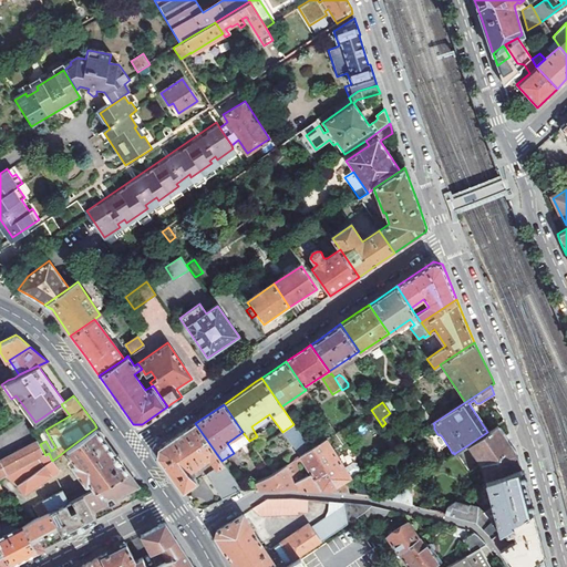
[(157,457),(182,491),(196,481),(189,471),(209,456),(217,467),(223,463),(222,461),(195,423),(176,435),(160,447),(157,457)]
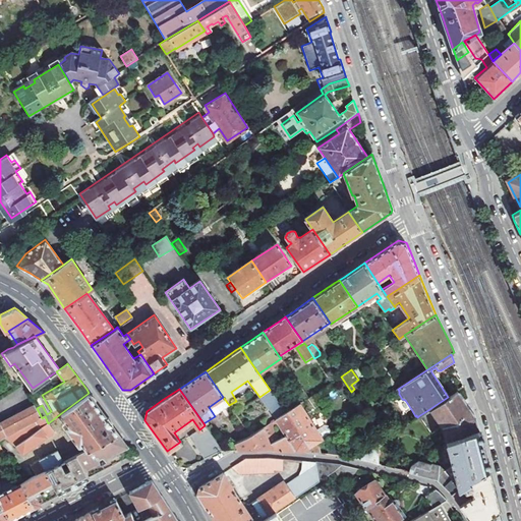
[(271,445),(272,449),(275,449),(288,450),(289,443),(295,439),(293,430),(296,429),(286,413),(270,390),(259,397),(285,436),(279,440),(271,445)]
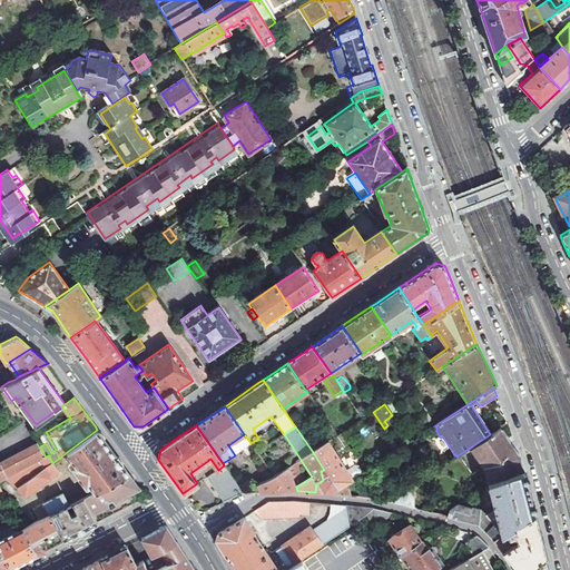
[(470,448),(482,465),(488,483),(523,470),(520,459),(520,457),(499,428),(490,434),(470,448)]
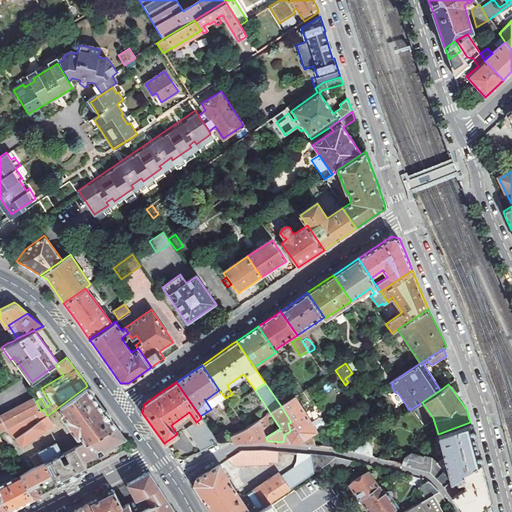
[(112,421),(87,386),(60,406),(69,418),(66,420),(77,436),(59,447),(56,443),(47,446),(41,449),(29,456),(36,466),(45,461),(59,454),(65,451),(74,446),(85,440),(115,425),(112,421)]
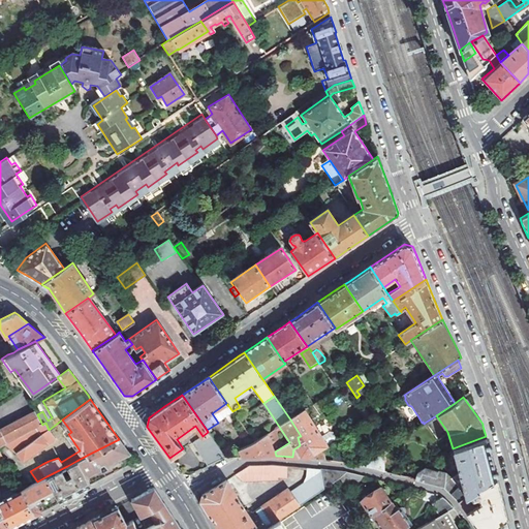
[(293,449),(292,457),(298,457),(306,458),(309,458),(322,448),(333,442),(330,436),(327,435),(321,438),(305,409),(290,419),(301,436),(298,437),(300,445),(293,449)]
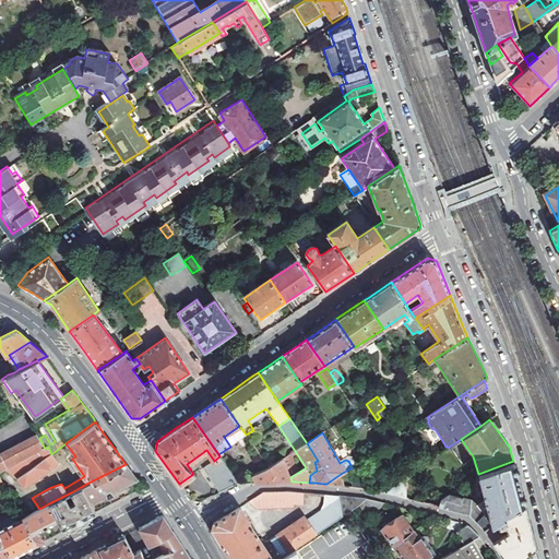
[(0,471),(6,468),(45,449),(39,438),(37,433),(11,448),(11,449),(0,454),(0,471)]
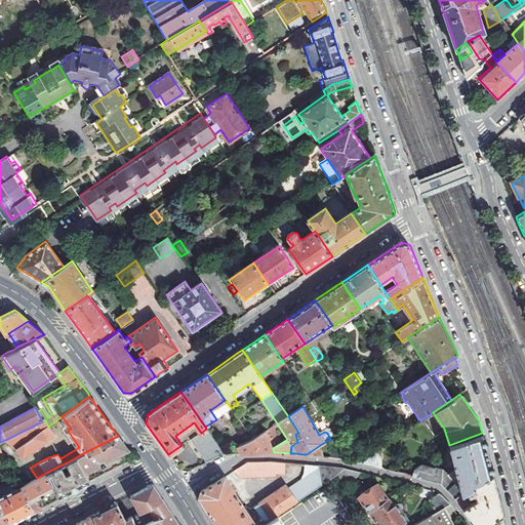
[(433,437),(444,429),(433,412),(421,419),(433,437)]
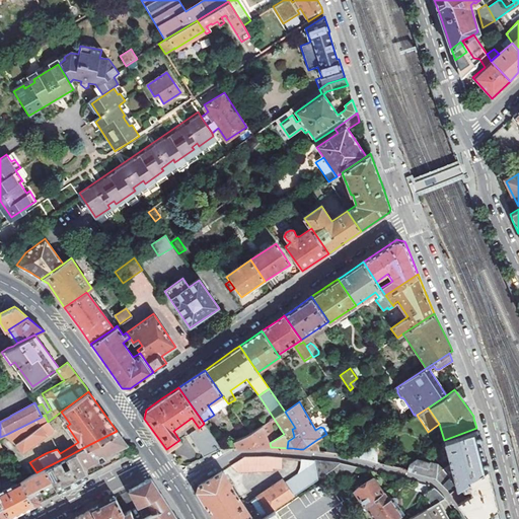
[(42,417),(5,435),(16,445),(22,453),(54,431),(48,422),(45,415),(42,417)]
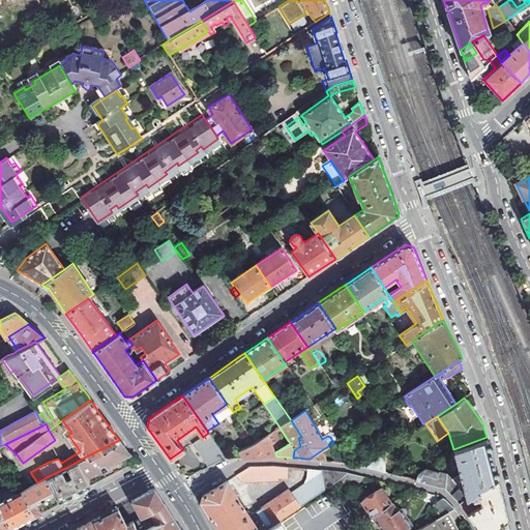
[(239,451),(242,459),(265,457),(273,457),(276,457),(275,452),(284,447),(273,431),(255,443),(239,451)]
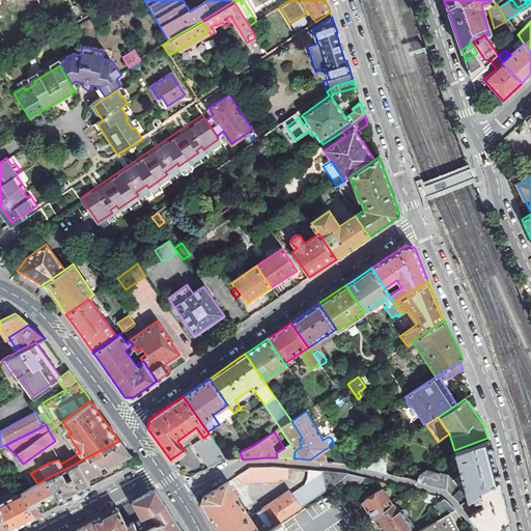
[(226,459),(208,434),(203,438),(193,444),(210,468),(226,459)]
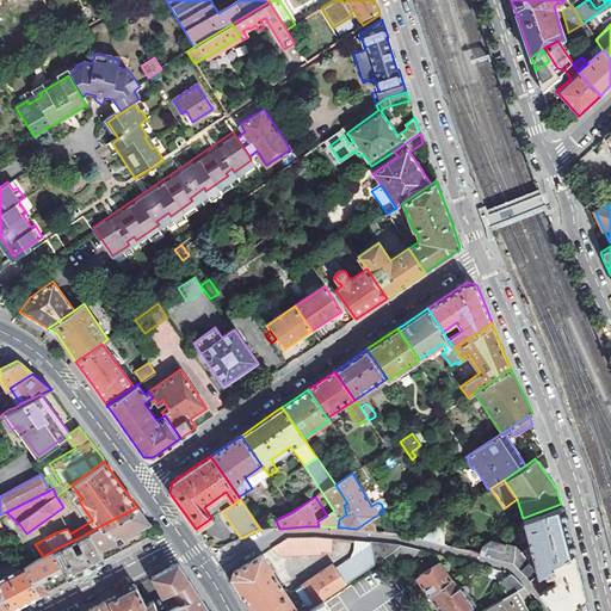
[(512,562),(529,578),(573,549),(571,543),(562,510),(561,504),(523,518),(519,522),(522,525),(525,523),(535,560),(531,562),(517,548),(492,542),(482,548),(480,554),(512,562)]
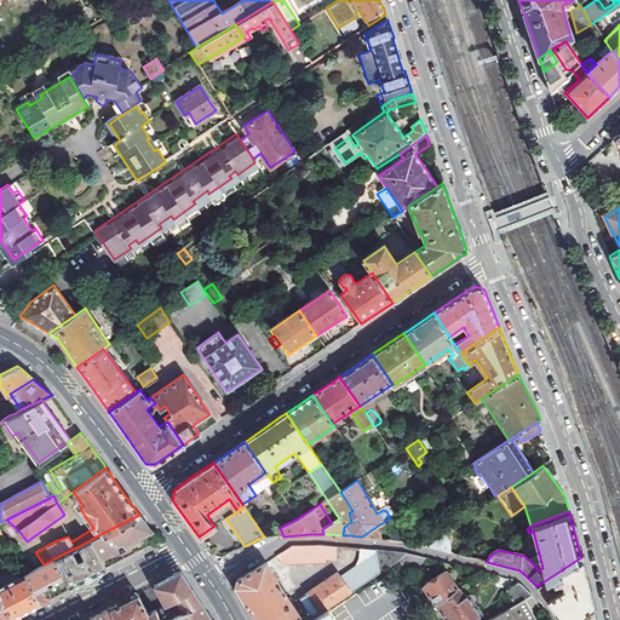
[(151,530),(139,515),(103,533),(90,540),(99,557),(118,547),(119,551),(125,549),(122,545),(151,530)]
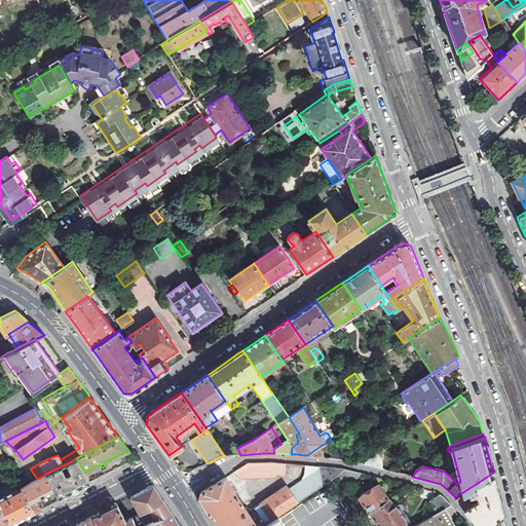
[(321,446),(307,455),(322,457),(321,446)]
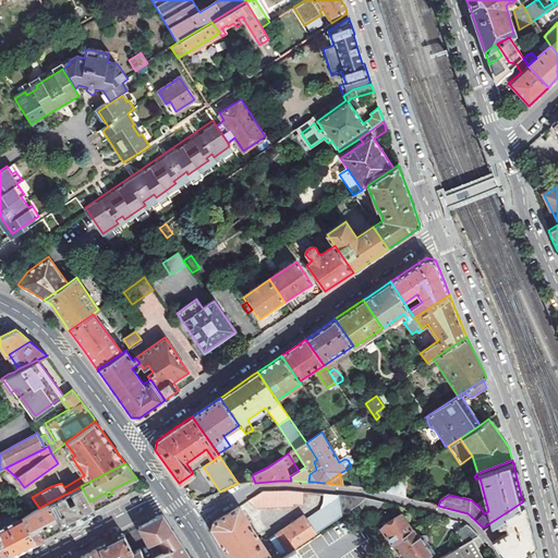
[(399,480),(381,492),(404,497),(405,493),(404,487),(399,480)]
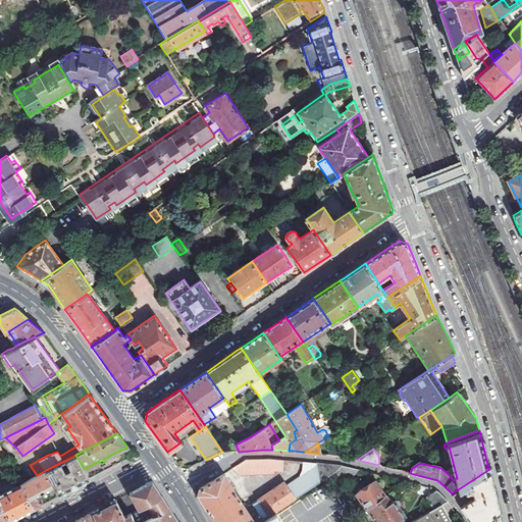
[(84,469),(75,455),(66,460),(70,467),(64,471),(60,463),(46,470),(58,496),(63,492),(89,479),(84,469)]
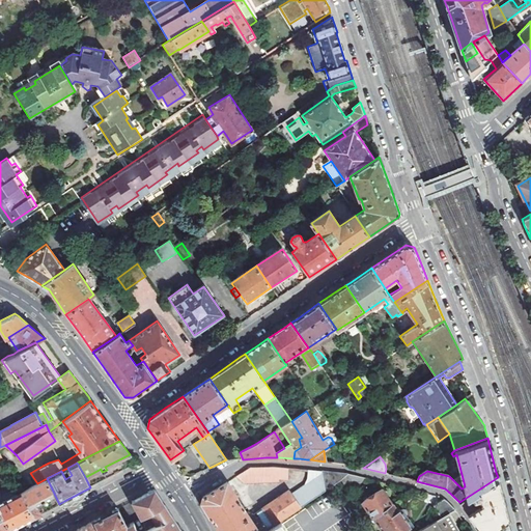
[(240,474),(239,475),(243,483),(277,481),(277,479),(303,481),(301,485),(288,495),(286,492),(254,513),(259,523),(254,527),(255,530),(264,530),(278,522),(324,491),(318,471),(277,467),(251,468),(240,474)]
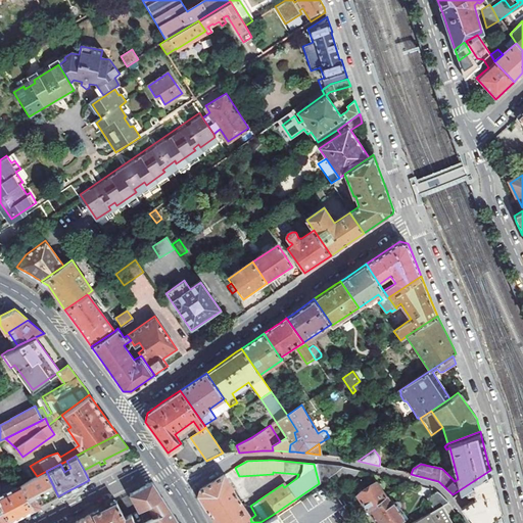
[(342,467),(314,464),(319,483),(334,473),(342,467)]
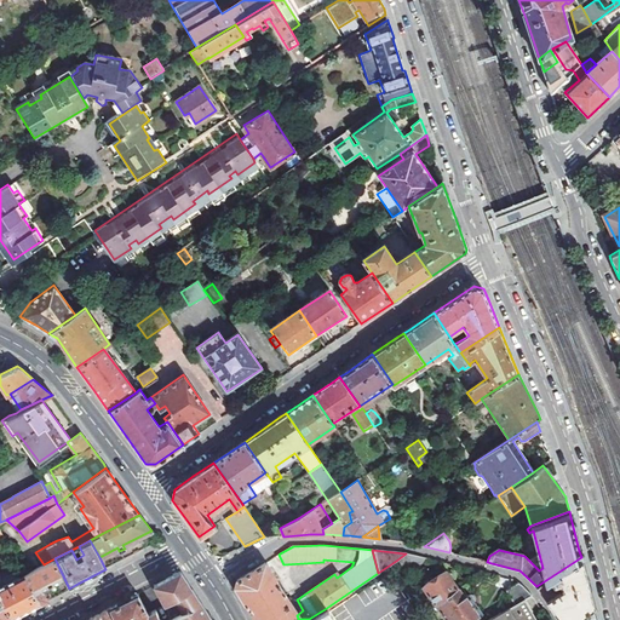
[(406,554),(396,561),(406,574),(428,558),(406,554)]
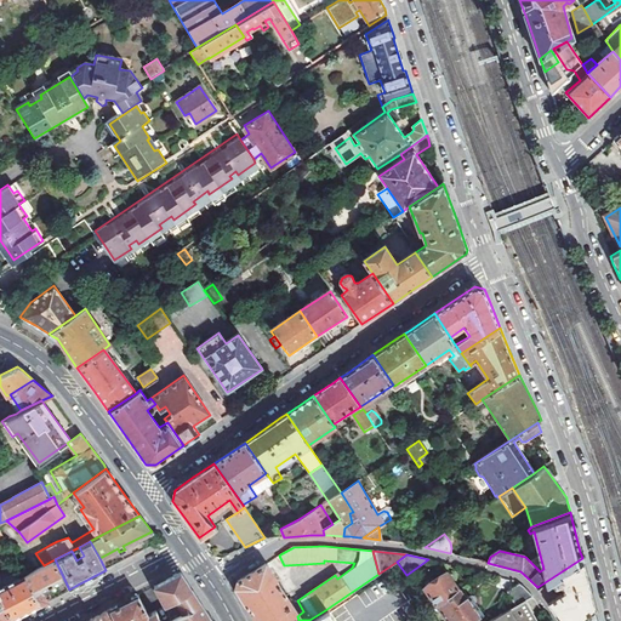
[(537,587),(559,620),(577,620),(594,607),(593,602),(584,564),(582,558),(537,587)]
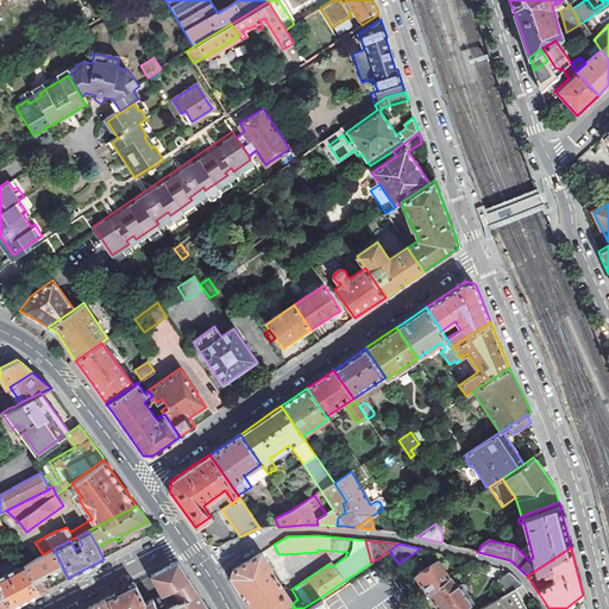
[(43,554),(25,564),(39,592),(45,590),(68,578),(54,548),(43,554)]
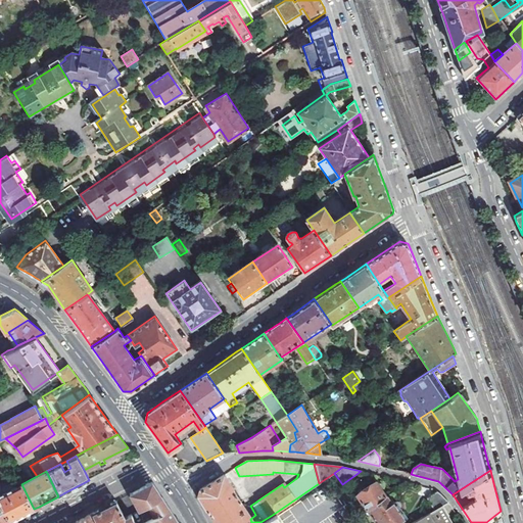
[(215,522),(251,522),(250,519),(224,475),(200,488),(199,492),(199,495),(205,506),(210,515),(215,522)]
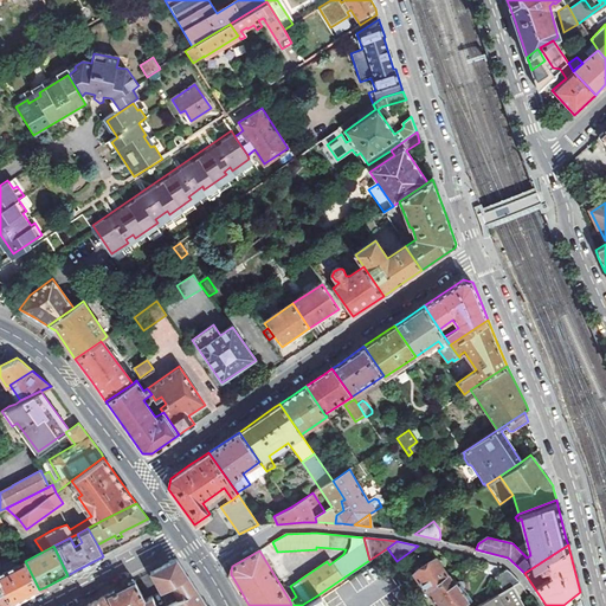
[(434,558),(412,574),(425,592),(426,591),(447,575),(434,558)]
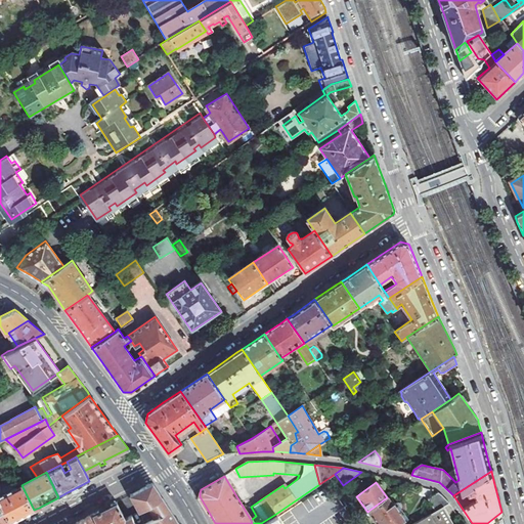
[(157,489),(153,483),(129,495),(137,511),(141,522),(140,523),(139,523),(178,523),(170,511),(157,489)]
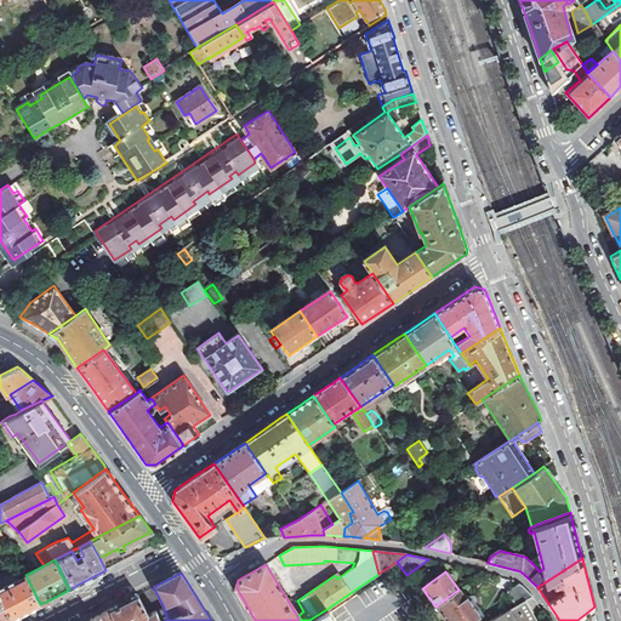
[(40,604),(26,575),(4,586),(0,579),(0,593),(12,619),(35,608),(40,604)]
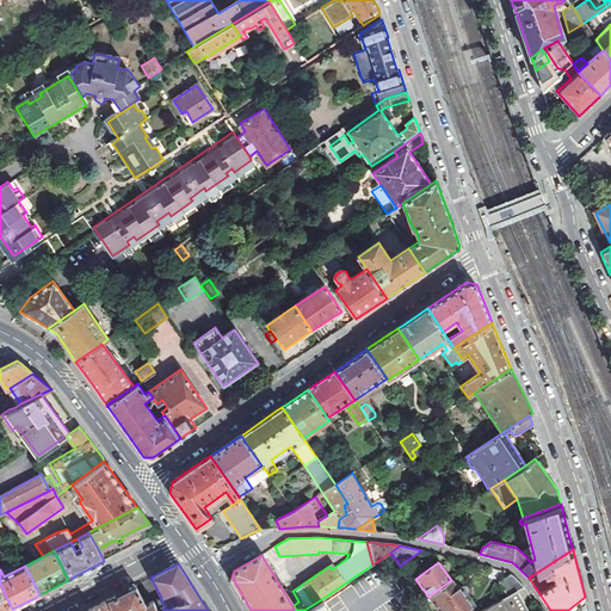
[(518,580),(511,574),(499,581),(507,596),(517,590),(523,586),(518,580)]
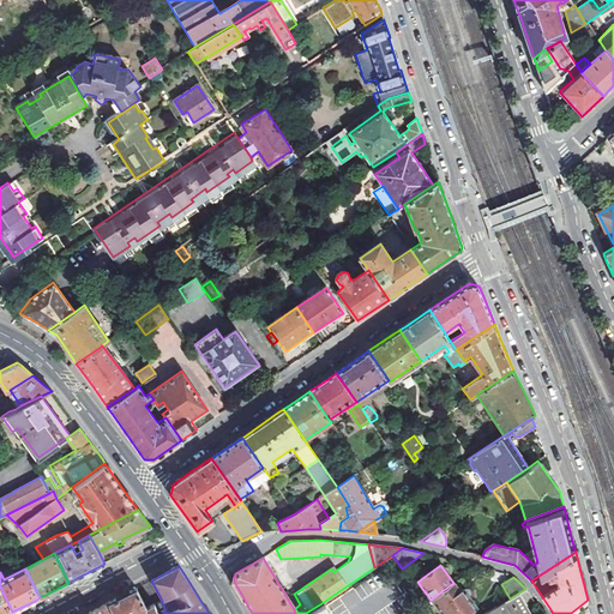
[(458,591),(453,583),(432,599),(441,613),(467,613),(476,608),(469,599),(470,597),(471,593),(468,588),(465,588),(463,589),(463,588),(458,591)]
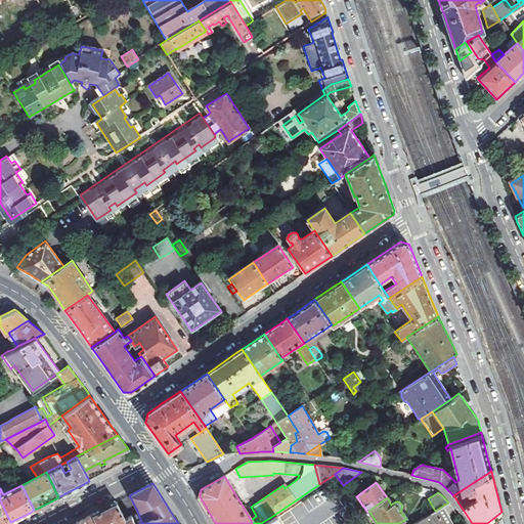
[(6,523),(10,522),(0,500),(0,523),(6,523)]
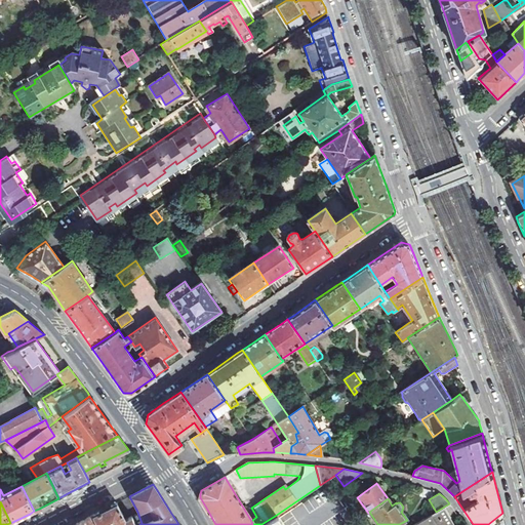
[(125,518),(117,502),(97,513),(93,515),(97,524),(133,524),(130,516),(125,518)]
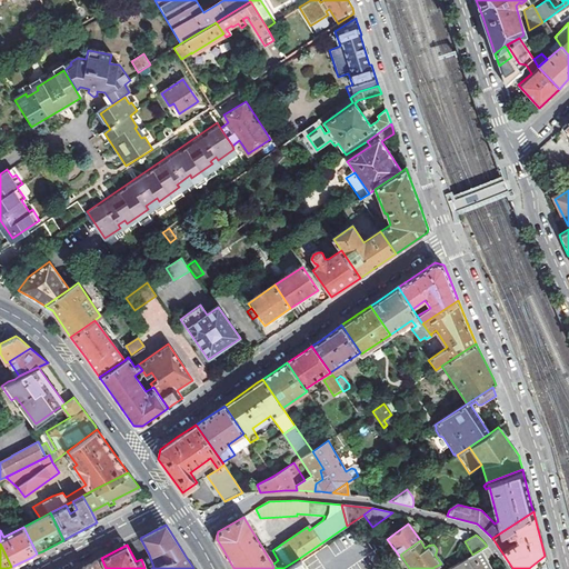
[(489,561),(481,549),(472,555),(449,568),(492,568),(488,561),(489,561)]
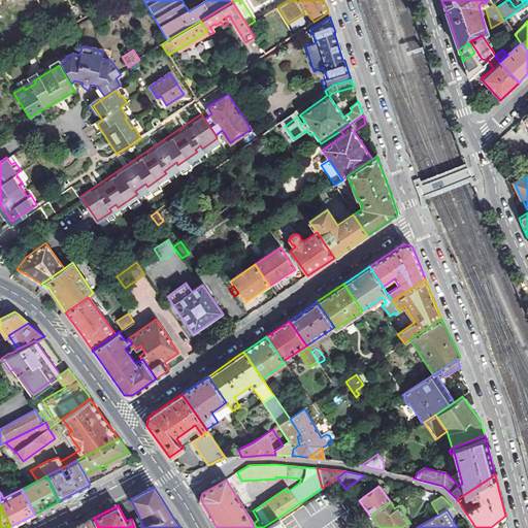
[(505,516),(491,527),(508,527),(507,523),(505,516)]
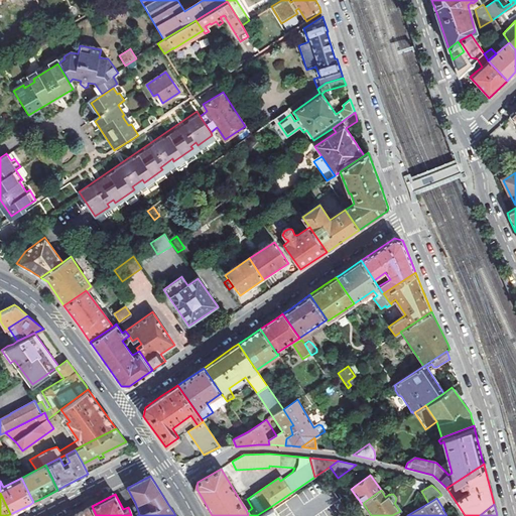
[(96,515),(92,506),(88,508),(78,513),(79,515),(96,515)]
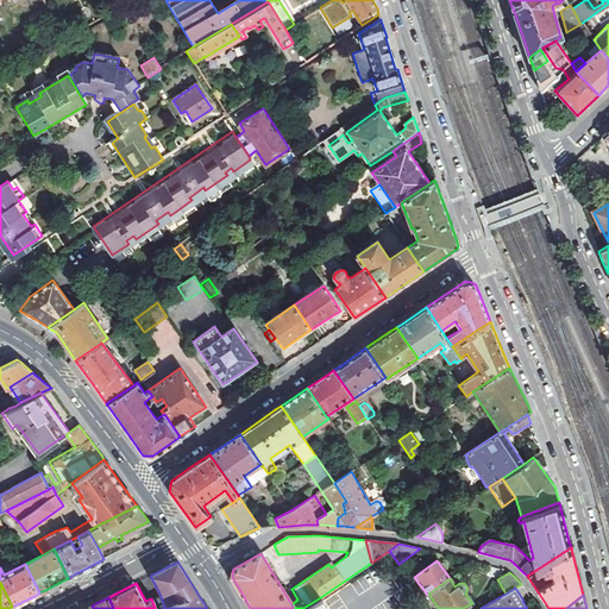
[(325,608),(319,598),(303,608),(325,608)]
